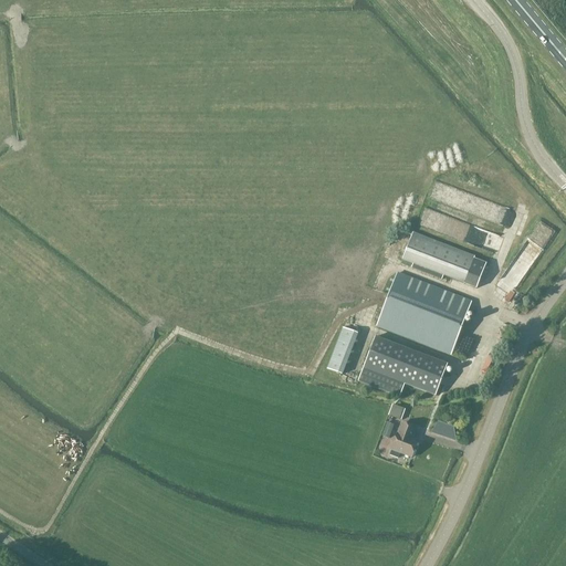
[(473,260),(474,258),(412,233),(401,261),(475,290),(485,264),(473,260)]
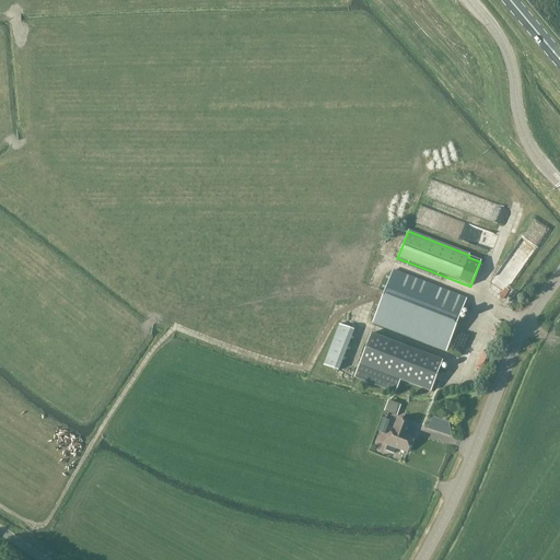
[(392,271),(373,319),(372,323),(446,351),(466,300),(392,271)]
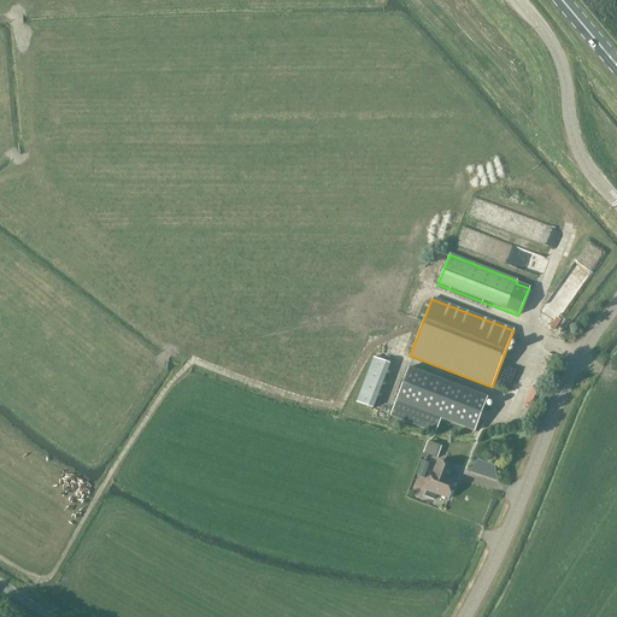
[(409,368),(395,401),(391,417),(435,434),(441,419),(475,432),(487,398),(409,368)]
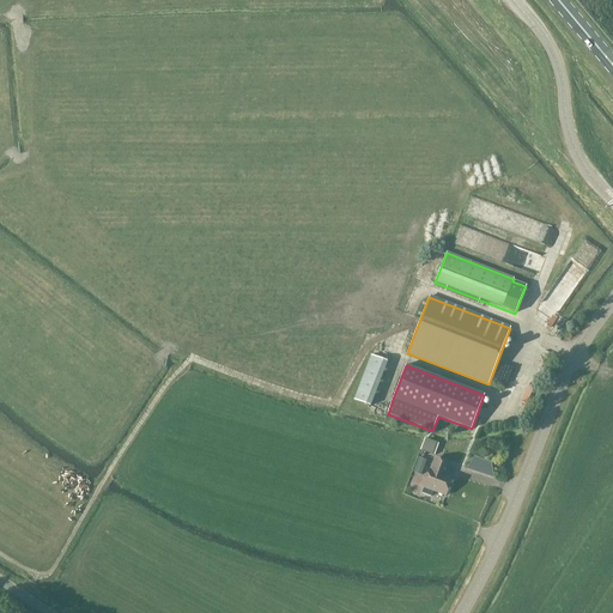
[(438,444),(424,438),(420,450),(435,456),(438,444)]
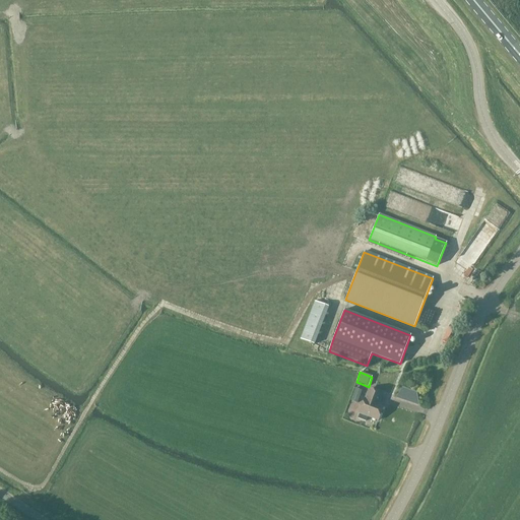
[(350,400),(358,403),(362,391),(355,388),(350,400)]
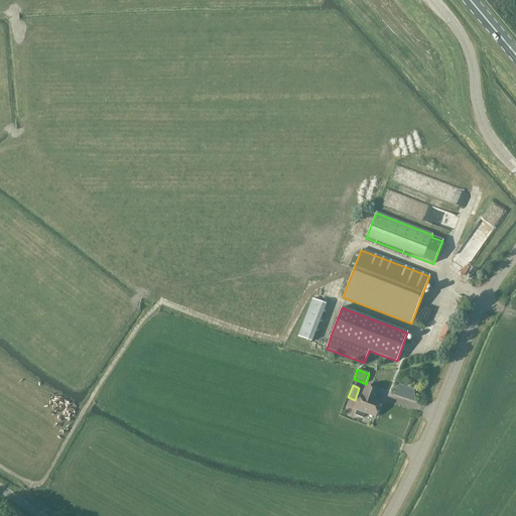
[(356,410),(375,417),(380,403),(375,401),(379,391),(366,386),(363,396),(362,396),(356,410)]
